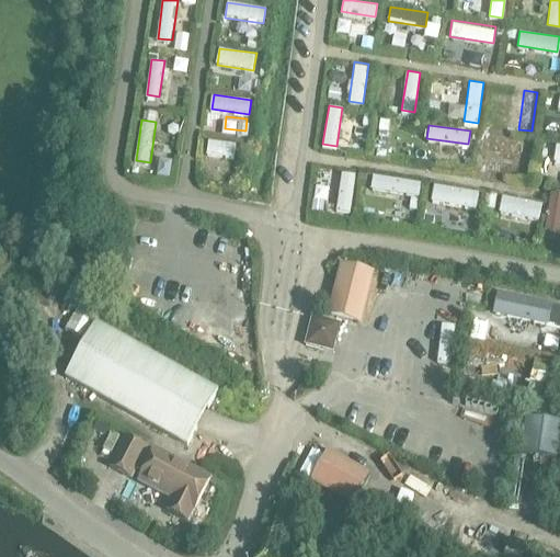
[(379,145),(396,147),(398,133),(381,131),(379,145)]
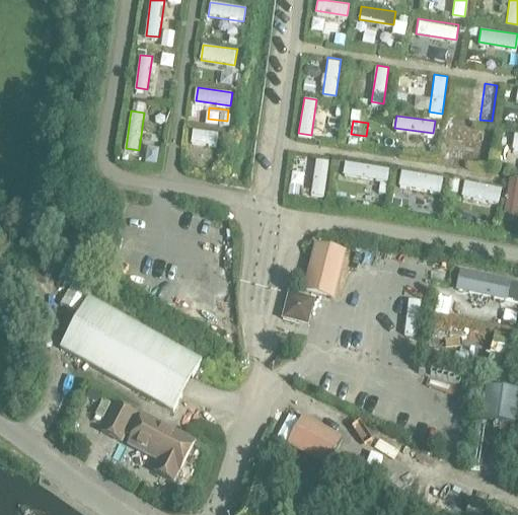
[(220,131),(194,127),(192,141),(218,145),(220,131)]
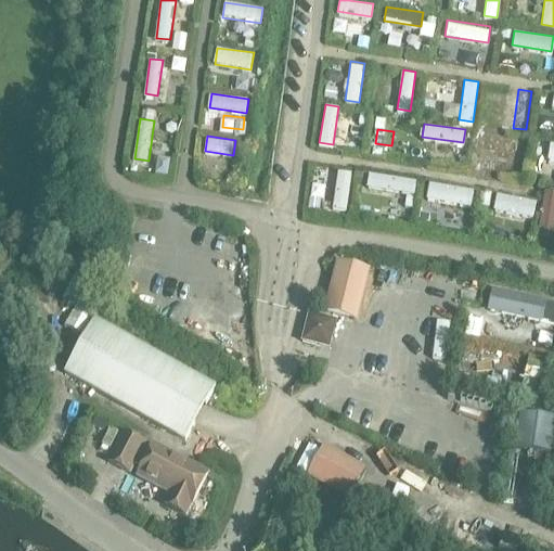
[(336,168),(331,207),(346,209),(351,170),(336,168)]
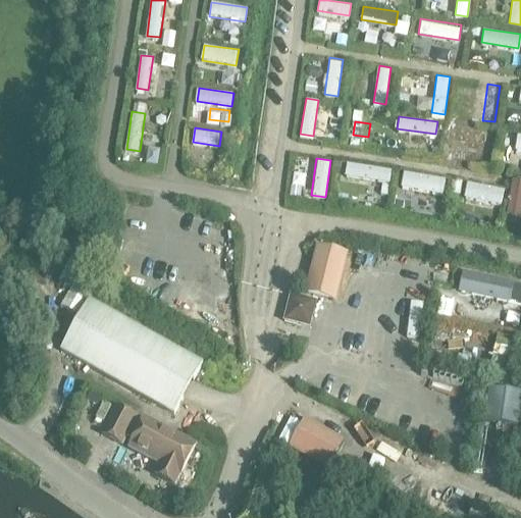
[(346,174),(388,180),(391,168),(348,162),(346,174)]
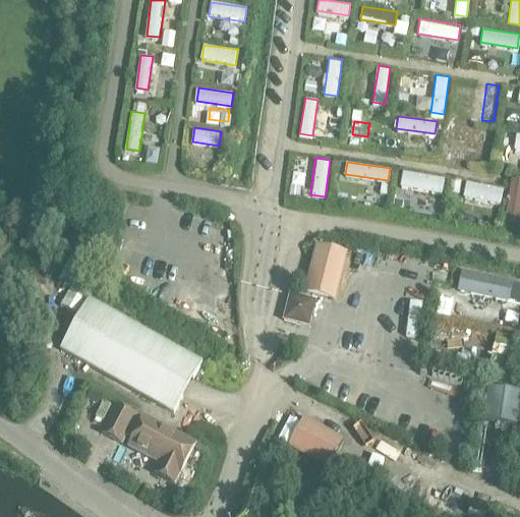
[(444,177),(403,171),(400,185),(442,191),(444,177)]
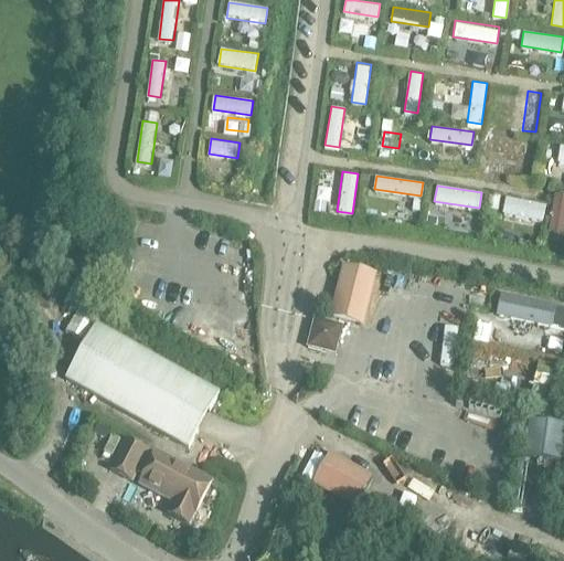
[(563,194),(556,193),(551,230),(563,232),(563,194)]
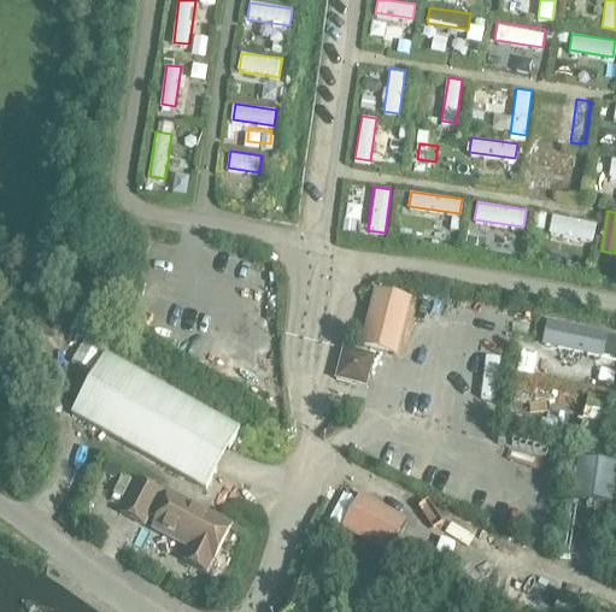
[(596,219),(552,213),(549,233),(592,239),(596,219)]
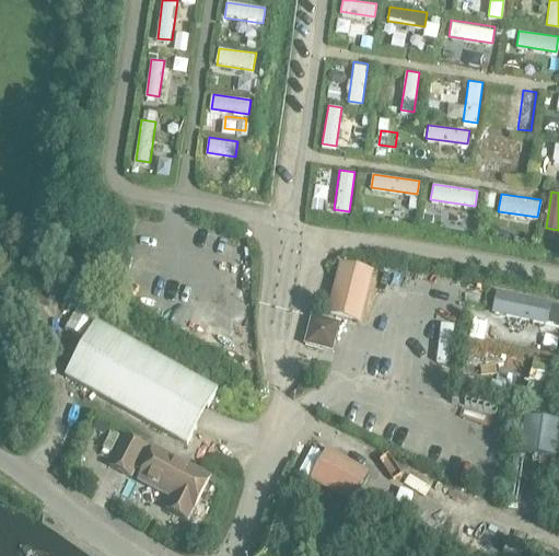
[(499,233),(517,239),(521,224),(502,220),(499,233)]
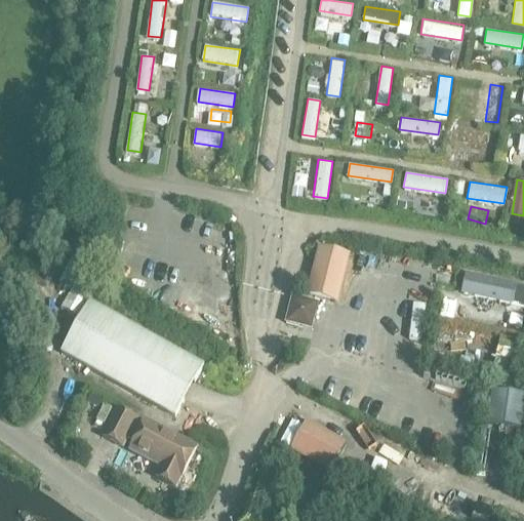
[(321,246),(308,292),(338,301),(351,254),(321,246)]
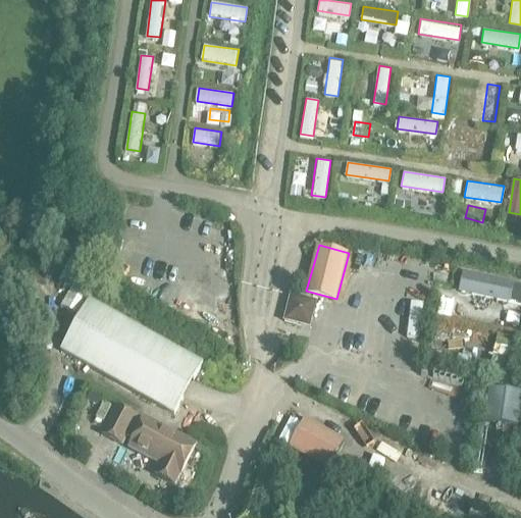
[(520,283),(464,270),(459,291),(510,303),(511,300),(520,302),(520,283)]
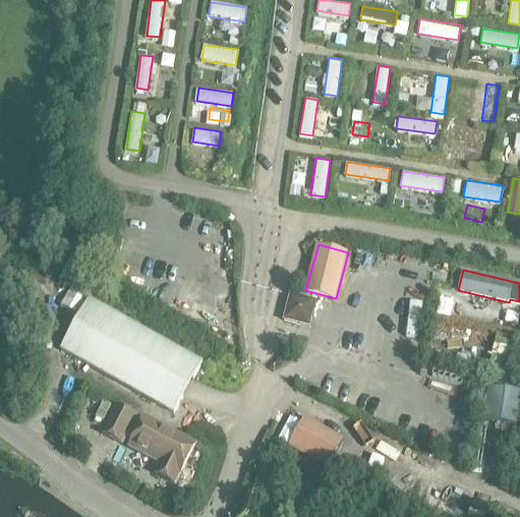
[(71,285),(64,299),(75,305),(82,290),(71,285)]
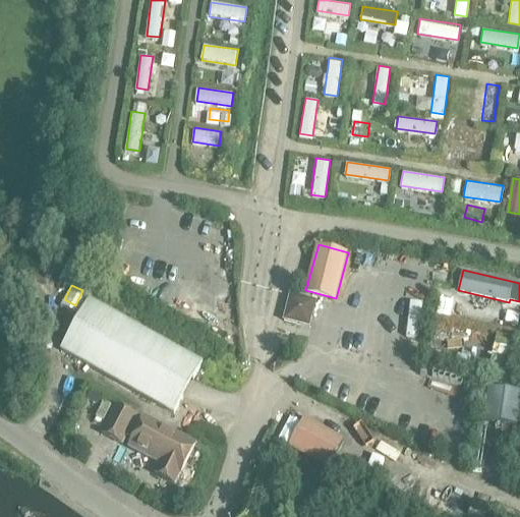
[(292,292),(285,318),(310,324),(316,298),(292,292)]
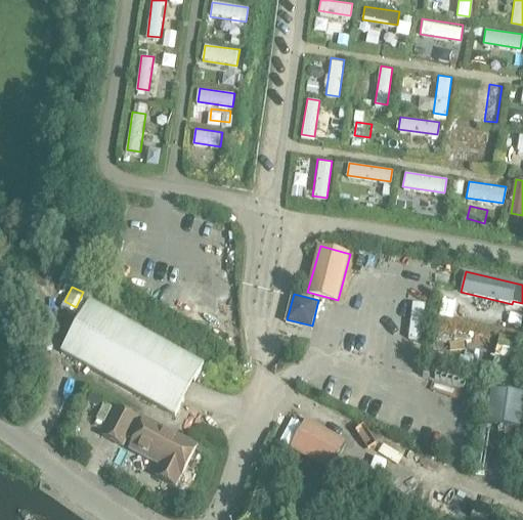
[(91,298),(62,347),(176,413),(205,363),(91,298)]
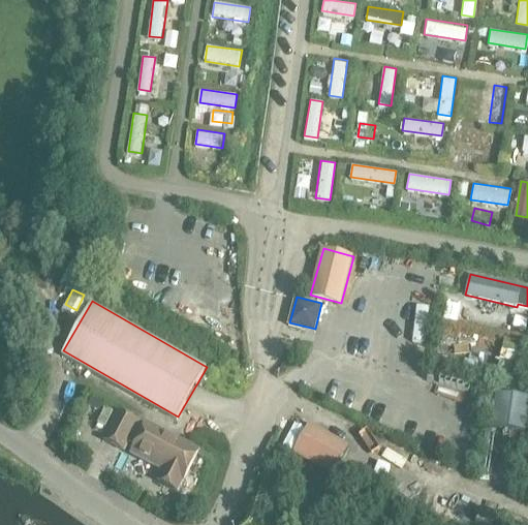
[(447,301),(443,317),(456,320),(460,304),(447,301)]
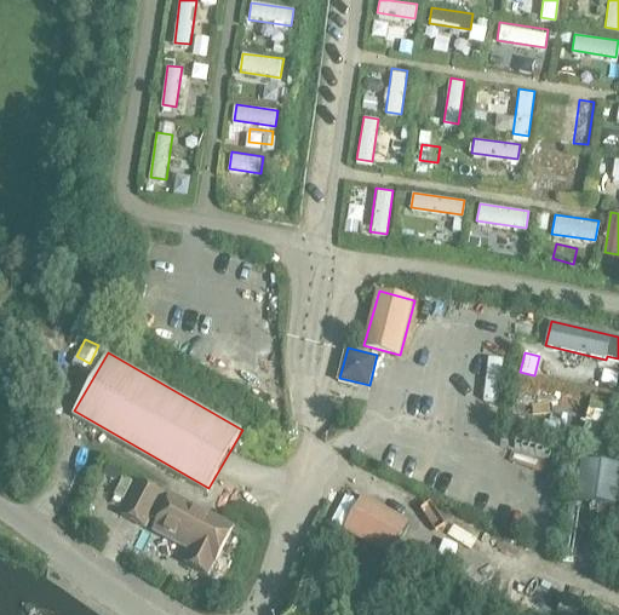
[(618,460),(583,457),(579,496),(618,500),(618,460)]
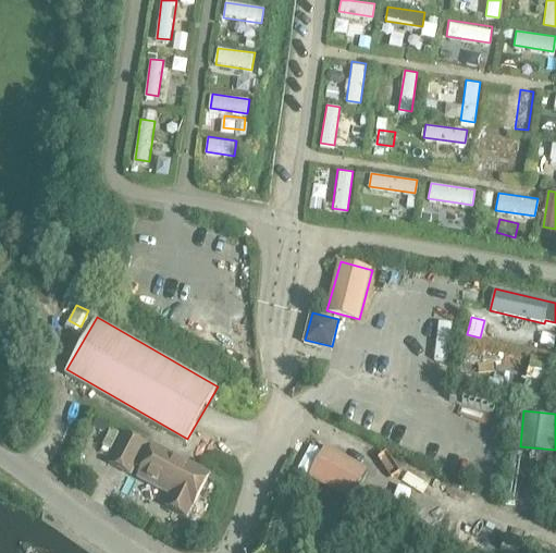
[(139,475),(171,492),(165,502),(187,514),(209,474),(156,444),(151,452),(144,447),(146,444),(125,432),(110,459),(132,470),(136,462),(144,466),(139,475)]
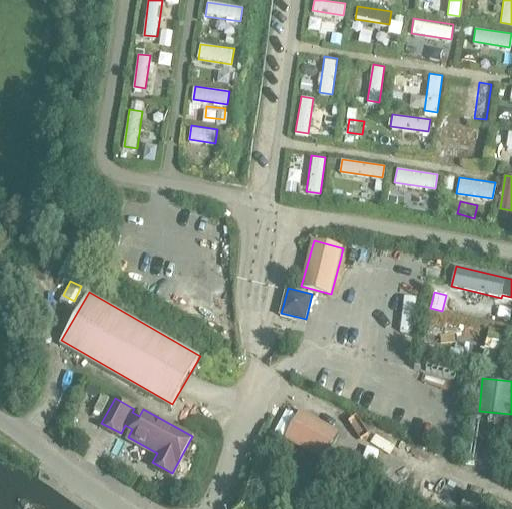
[(299,409),(283,437),(324,460),(340,431),(299,409)]
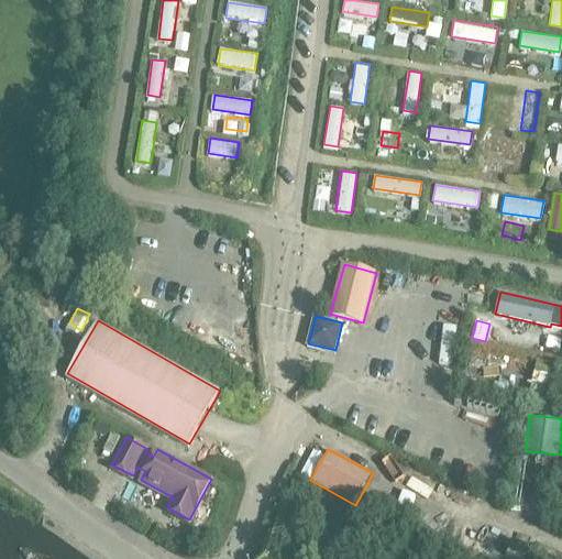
[(508,554),(524,558),(529,546),(514,539),(508,554)]
